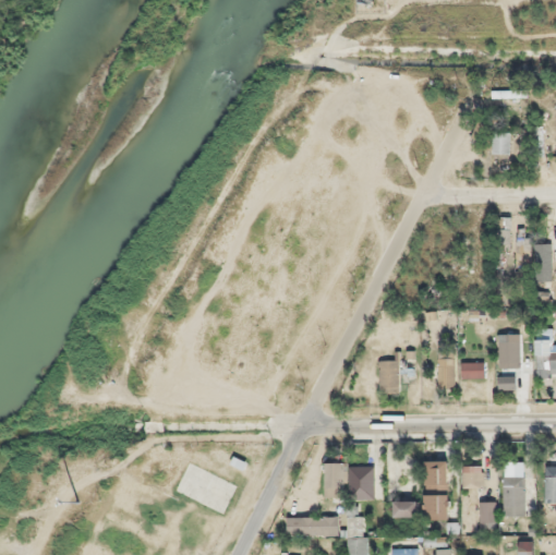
[(509,131),(492,131),(492,156),(509,156),(509,131)]
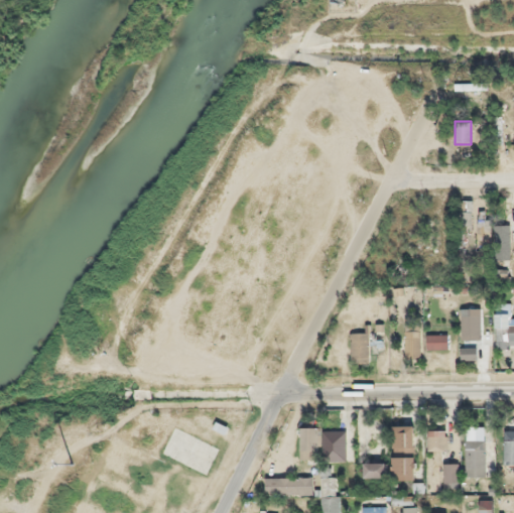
[(496,260),(507,260),(507,232),(496,232),(496,260)]
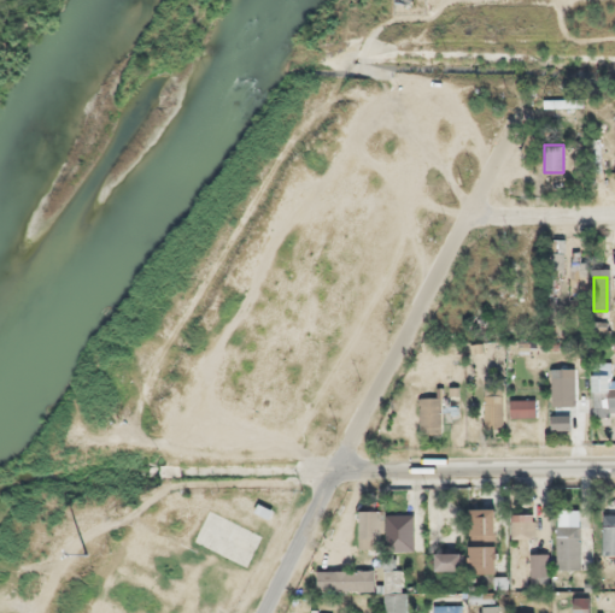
[(551,406),(574,406),(574,369),(551,369),(551,406)]
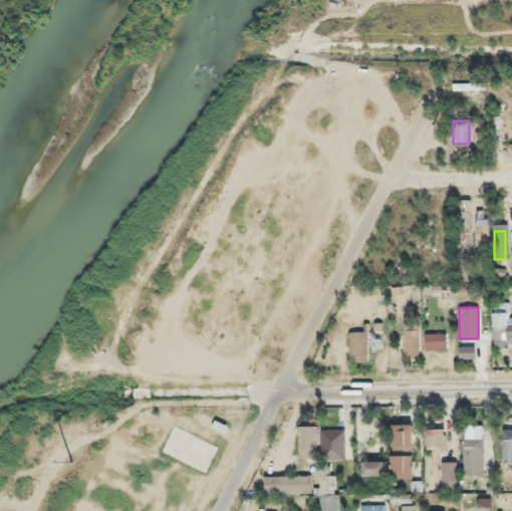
[(492,311),(492,344),(505,344),(505,311),(492,311)]
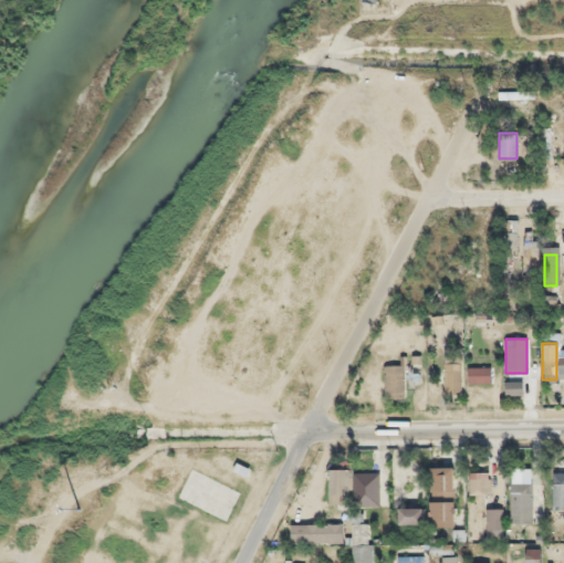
[(446,364),(446,394),(462,394),(462,364),(446,364)]
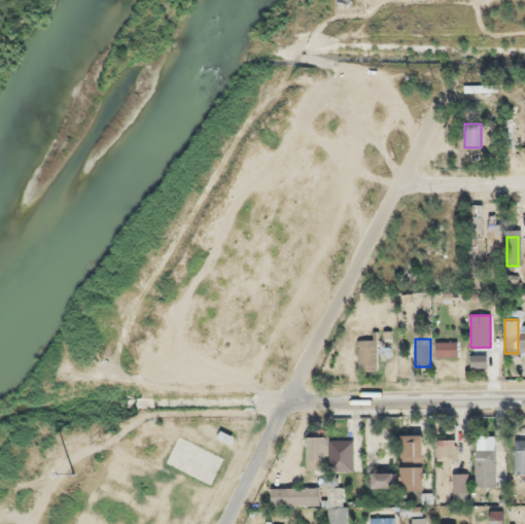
[(358,367),(390,367),(390,350),(377,350),(377,341),(358,341),(358,367)]
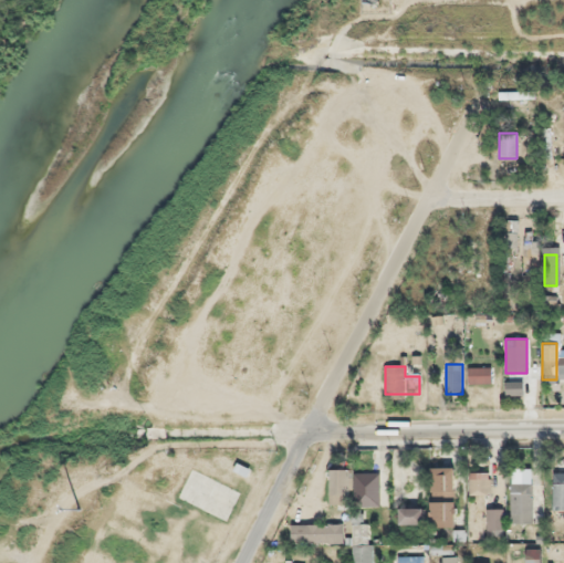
[(467,367),(467,384),(490,384),(490,367),(467,367)]
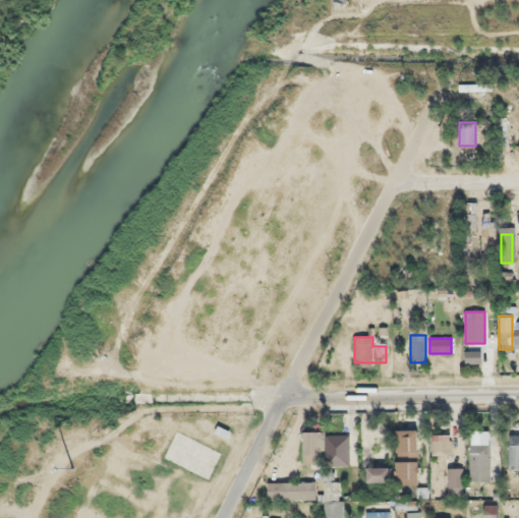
[(481,352),(465,352),(465,364),(481,364),(481,352)]
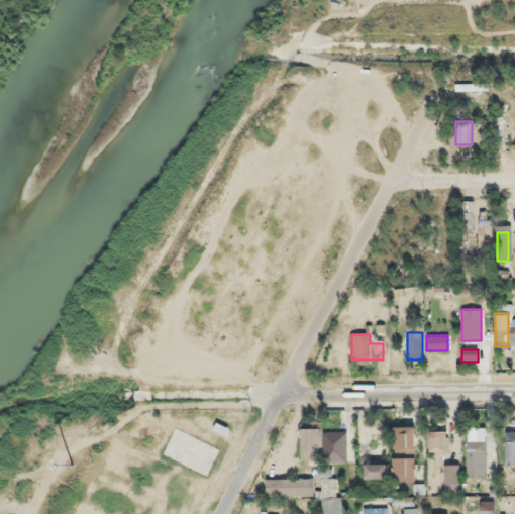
[(345,430),(298,430),(298,460),(321,460),(321,464),(345,464),(345,430)]
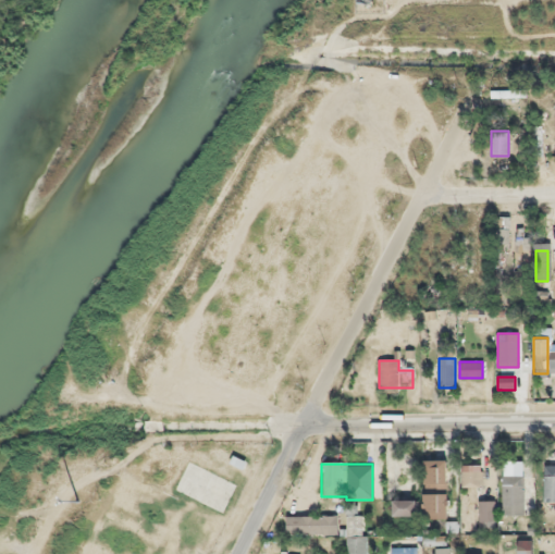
[(236,490),(190,465),(176,490),(222,515),(236,490)]
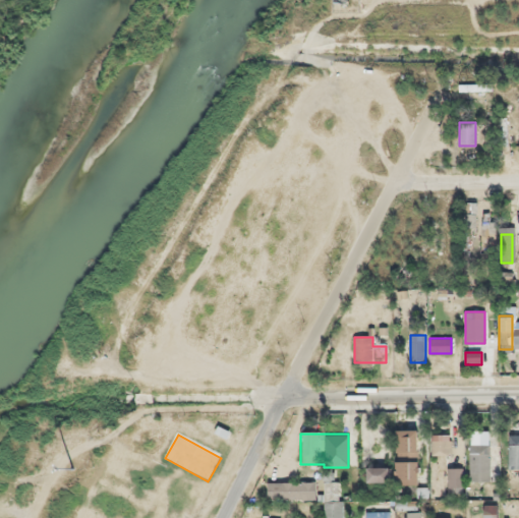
[(429,436),(429,457),(451,457),(451,436),(429,436)]
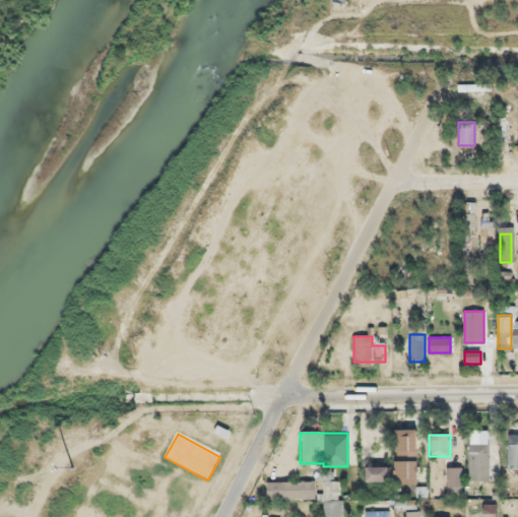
[(517,443),(505,443),(505,469),(517,468),(517,443)]
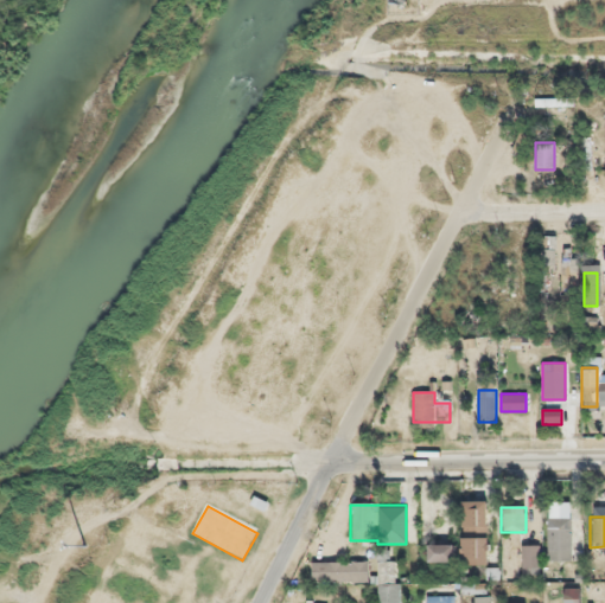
[(546,518),(546,562),(571,562),(571,518),(546,518)]
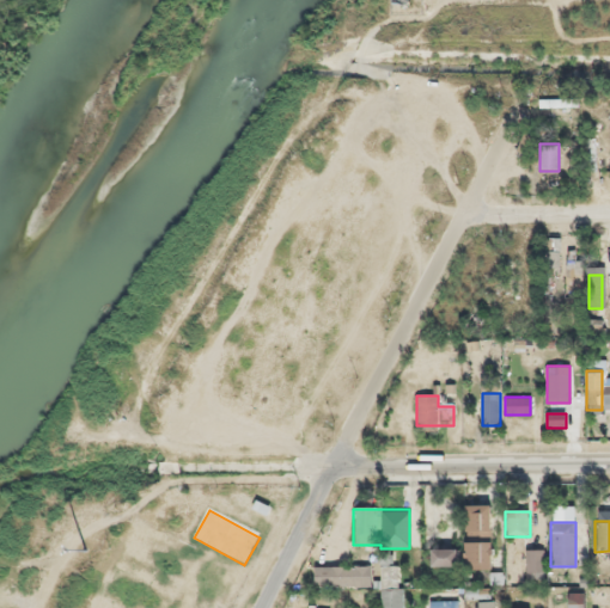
[(487,563),(487,542),(465,542),(465,563),(487,563)]
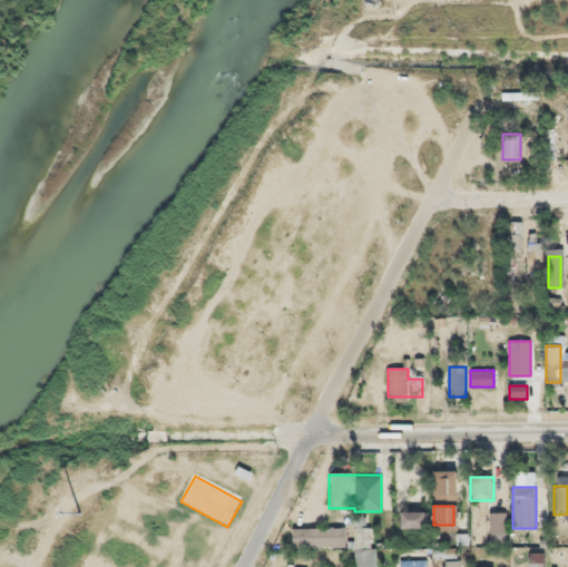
[(424,510),(401,510),(401,526),(424,526),(424,510)]
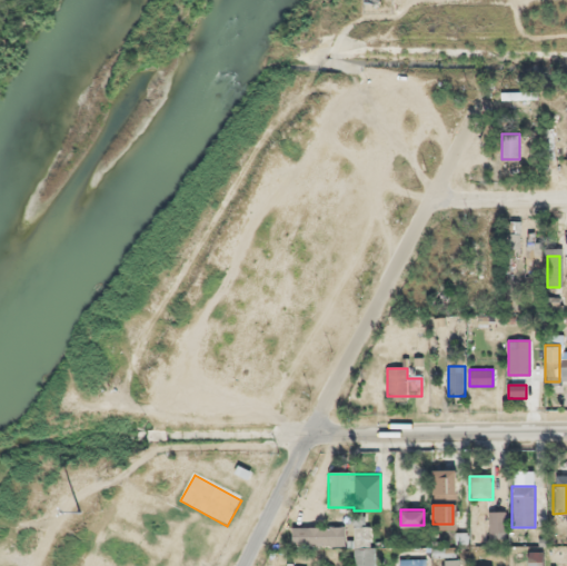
[(506,510),(489,510),(489,537),(506,537),(506,510)]
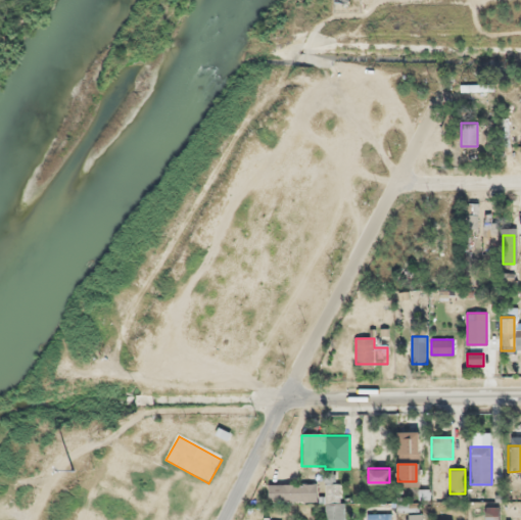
[(317,503),(317,485),(268,485),(268,503),(317,503)]
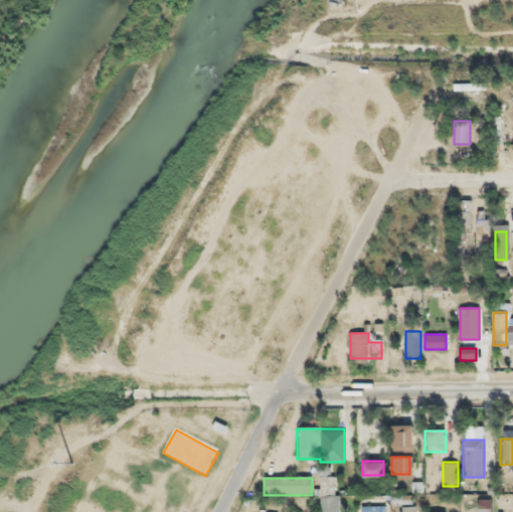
[(322,497),(321,511),(339,511),(340,497),(322,497)]
